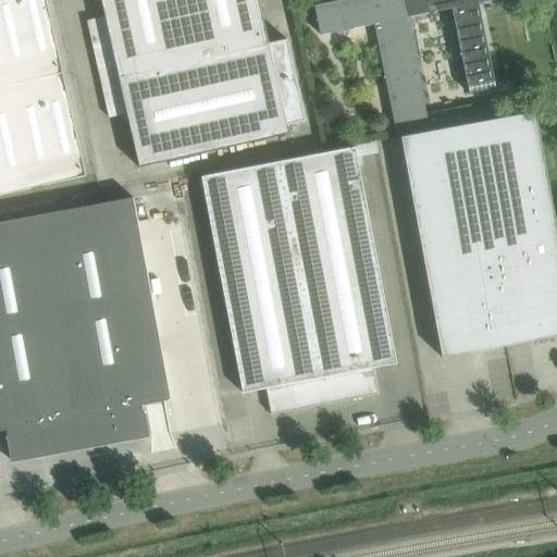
[(0,0),(0,195),(85,176),(45,0),(0,0)]
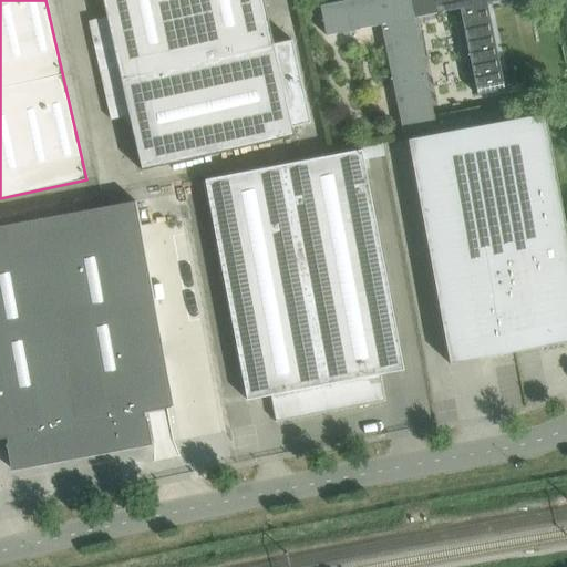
[(102,0),(141,171),(294,136),(291,129),(310,124),(291,40),(272,44),(263,0),(102,0)]
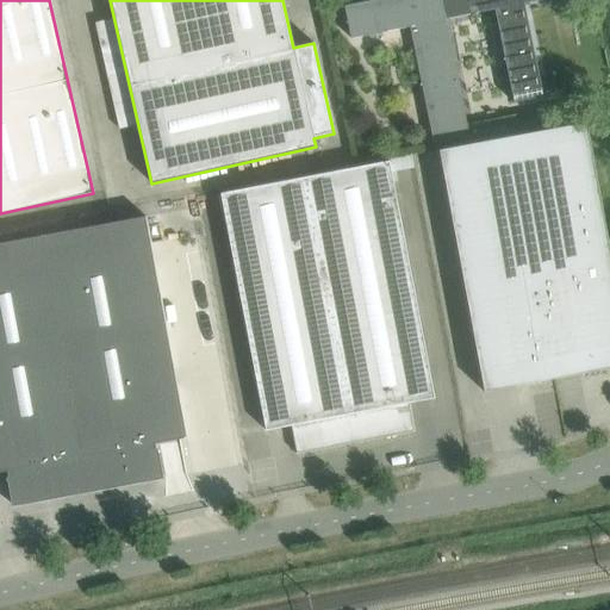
[(366,0),(367,2),(344,7),(350,39),(410,27),(433,144),(468,137),(444,20),(440,0),(366,0)]
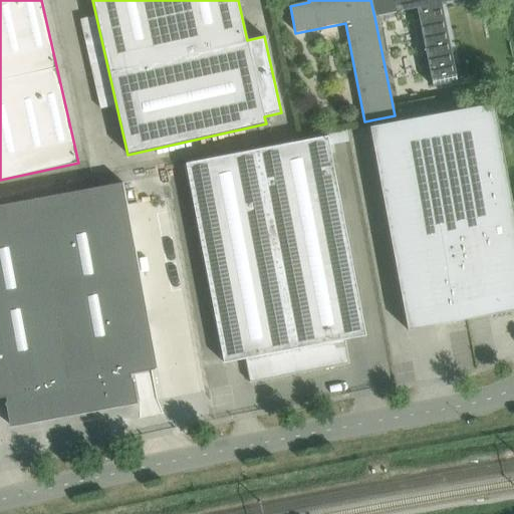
[(370,0),(374,17),(416,9),(433,87),(457,82),(441,3),(457,0),(370,0)]
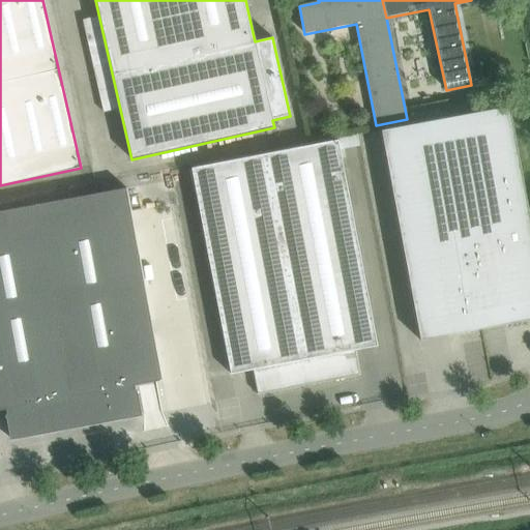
[(529,222),(508,108),(381,131),(420,341),(468,332),(472,331),(471,325),(529,314),(529,254),(528,242),(529,241),(529,222)]
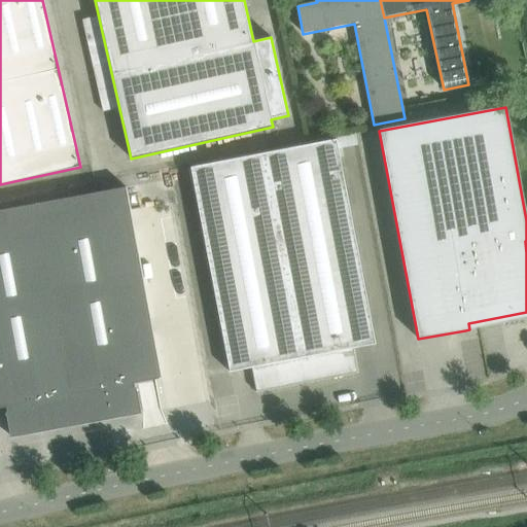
[(190,168),(225,352),(230,372),(251,367),(256,392),(357,373),(353,348),(375,344),(336,140),(190,168)]
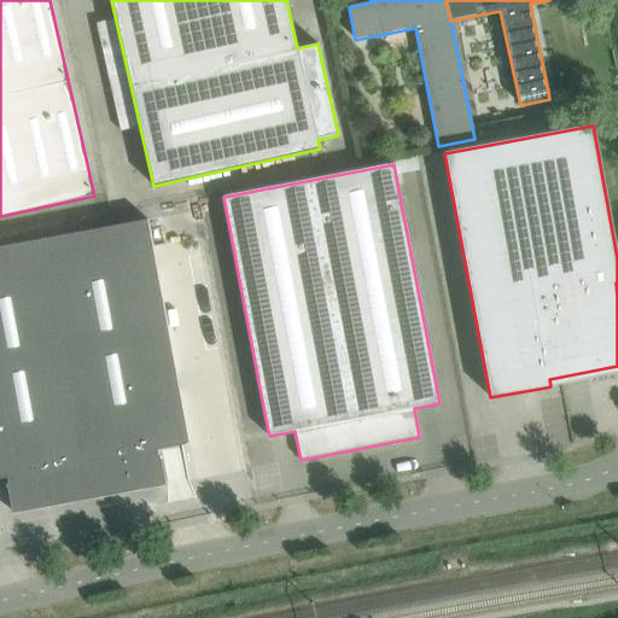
[(147,220),(0,246),(0,478),(9,478),(9,483),(7,483),(12,511),(13,511),(15,507),(19,506),(21,508),(47,503),(46,499),(118,485),(120,490),(124,489),(123,487),(161,479),(163,483),(164,483),(158,455),(157,455),(156,450),(188,444),(147,220)]
